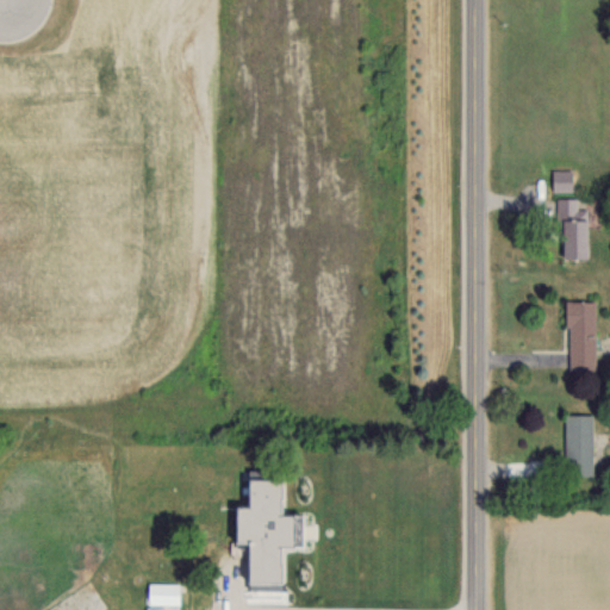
[(552,190),(571,190),(571,170),(552,170),(552,190)]
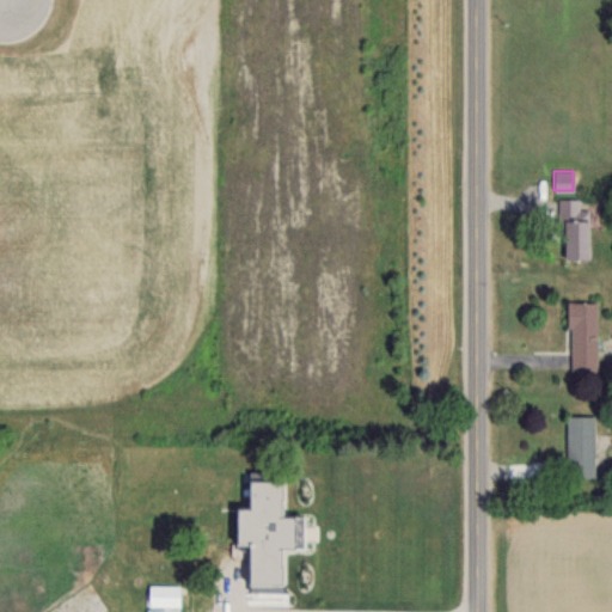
[(561,259),(587,259),(587,209),(580,209),(580,199),(561,199),(561,259)]
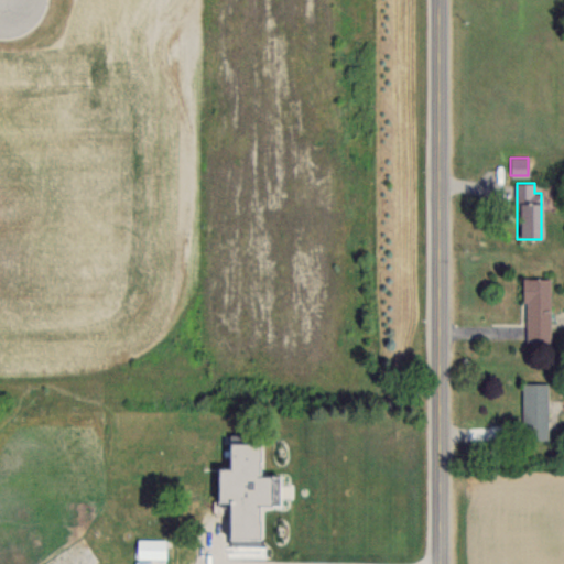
[(549,279),(523,279),(522,343),(549,343),(549,279)]
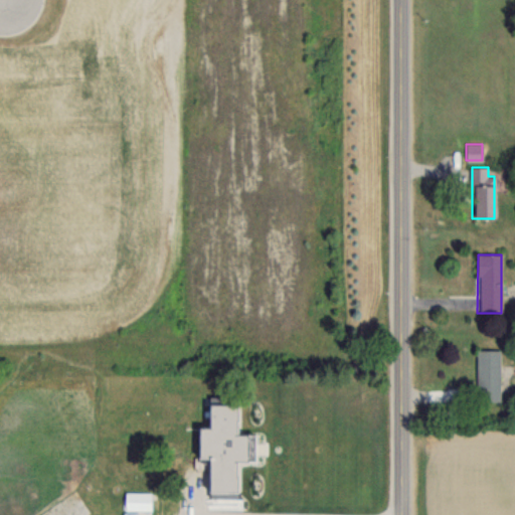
[(476,350),(476,401),(499,401),(499,350),(476,350)]
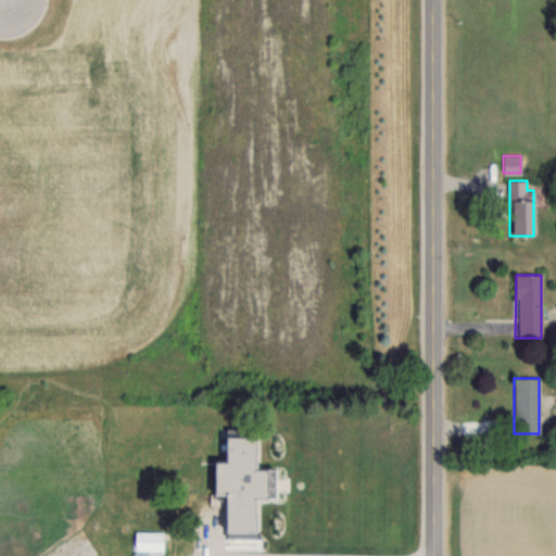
[(219,531),(257,532),(258,497),(273,498),(274,469),(258,468),(260,433),(220,432),(220,460),(210,460),(209,495),(220,495),(219,531)]
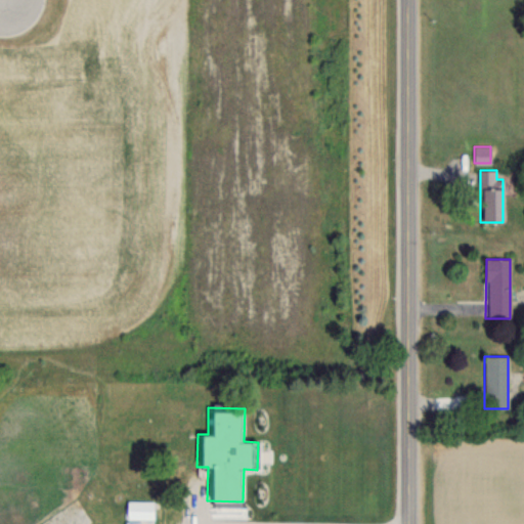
[(153,500),(126,500),(126,518),(153,518),(153,500)]
